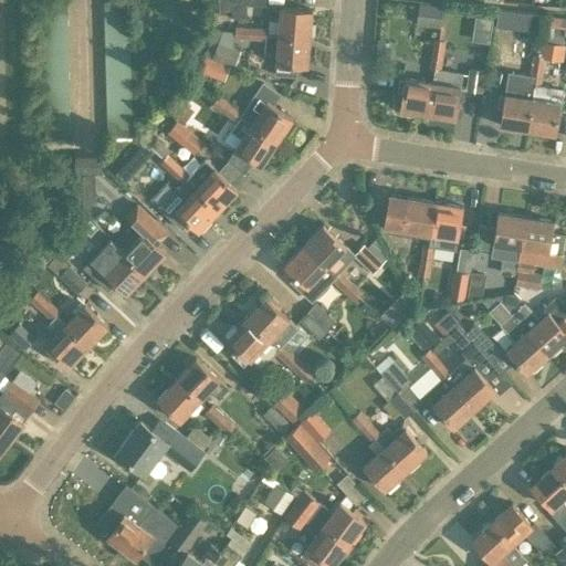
[(104,1),(105,16),(129,14),(129,0),(119,0),(104,1)]
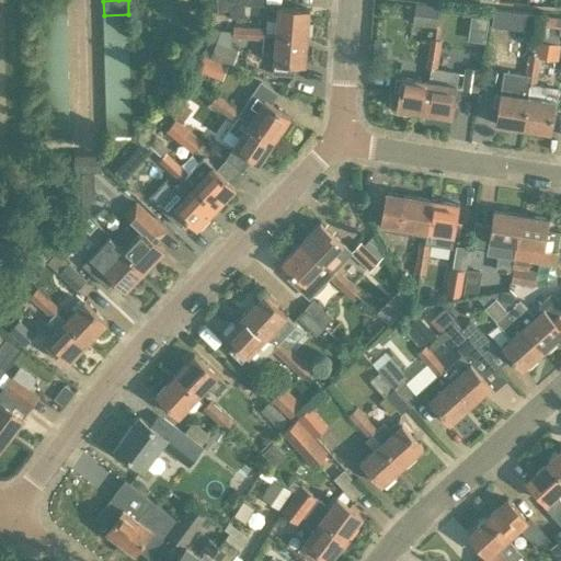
[(216,0),(217,11),(229,10),(229,6),(235,4),(262,6),(261,0),(216,0)]
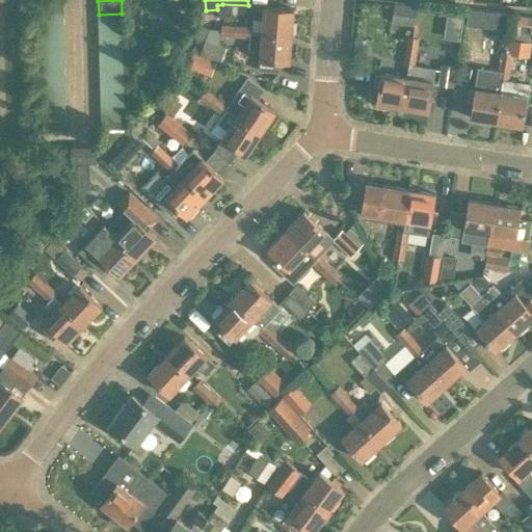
[(40,1),(41,15),(63,15),(62,1),(40,1)]
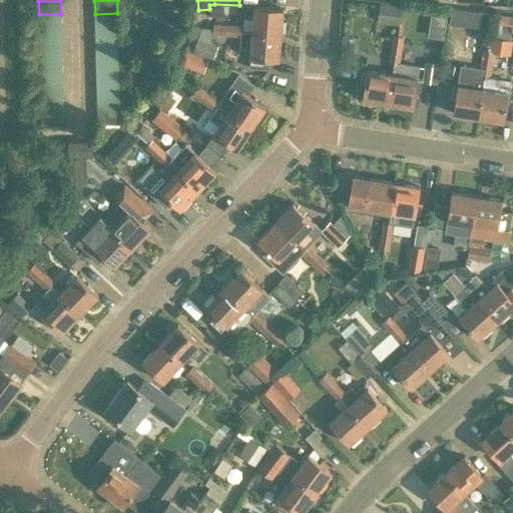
[(380,1),(377,22),(400,25),(403,5),(380,1)]
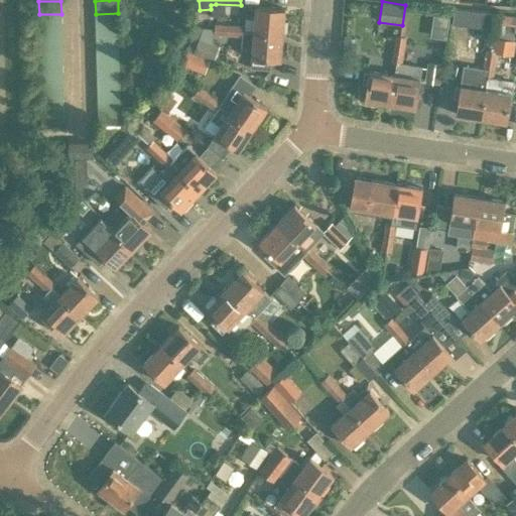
[(255,6),(253,31),(282,34),(284,8),(255,6)]
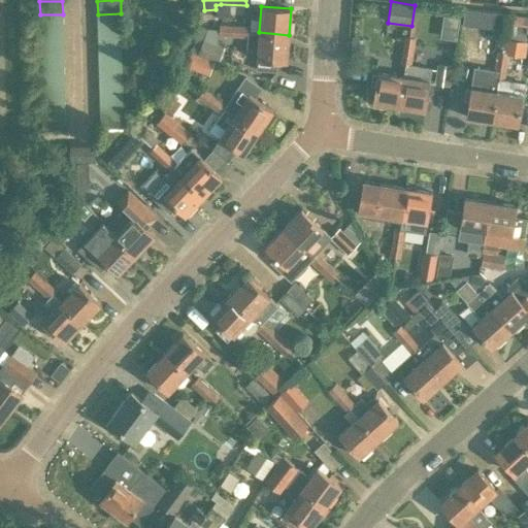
[(481,10),(464,8),(462,25),(479,27),(481,10)]
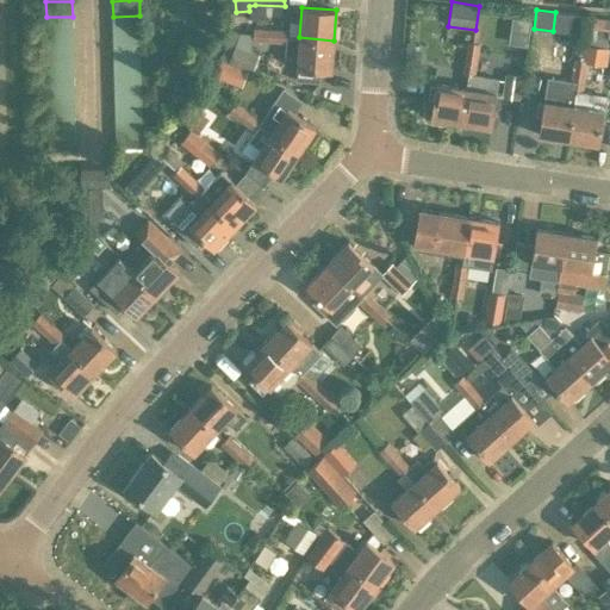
[(139,16),(113,17),(113,30),(139,29),(139,16)]
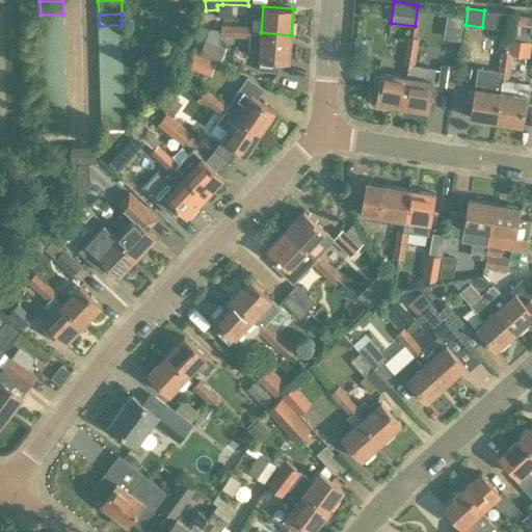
[(446,36),(462,38),(464,15),(448,14),(446,36)]
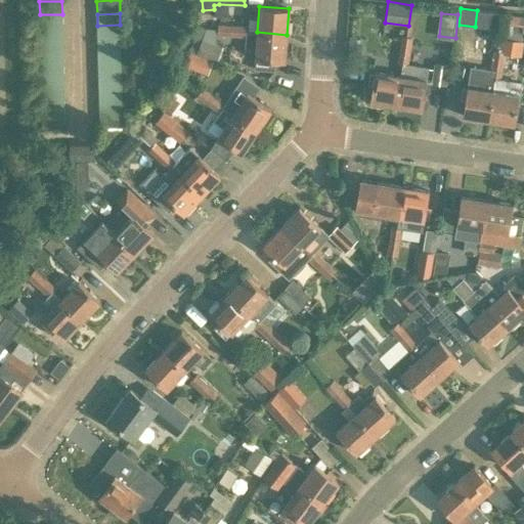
[(523,15),(507,13),(506,25),(523,27),(523,15)]
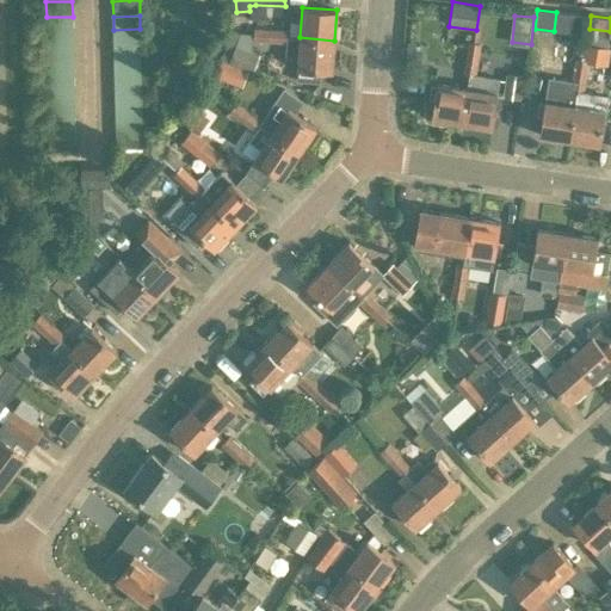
[(73,17),(47,17),(47,30),(73,30),(73,17)]
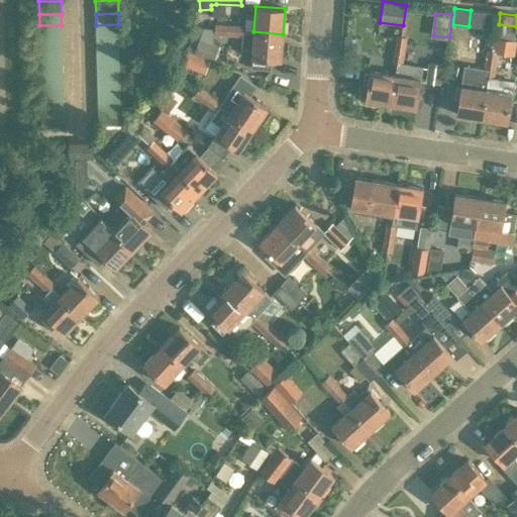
[(215,34),(228,35),(229,24),(216,23),(215,29),(215,34)]
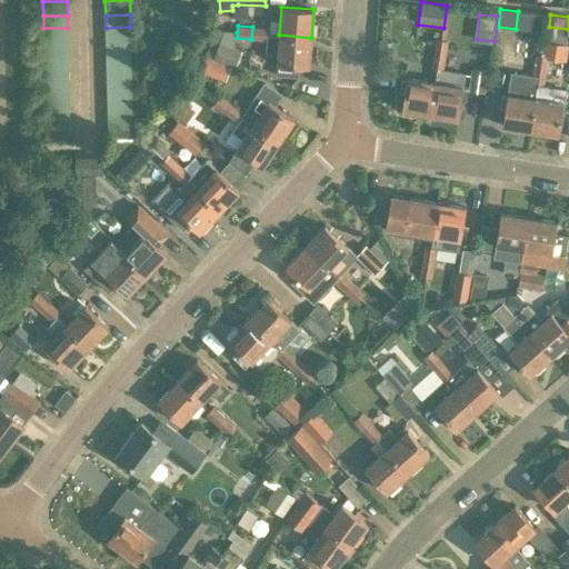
[(130,27),(106,28),(106,40),(131,40),(130,27)]
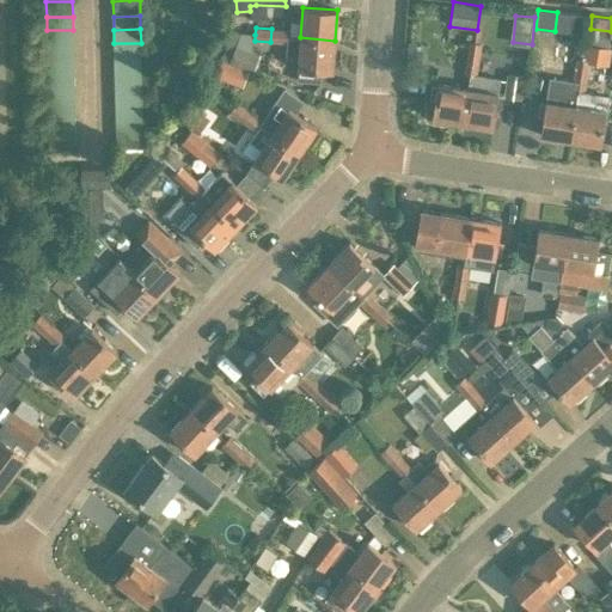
[(271,29),(270,42),(286,43),(287,43),(288,37),(288,31),(271,29)]
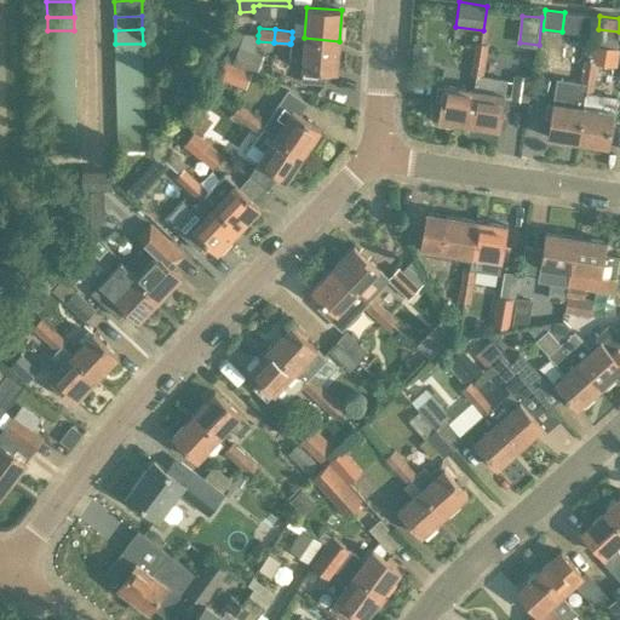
[(74,30),(47,30),(47,44),(74,44),(74,30)]
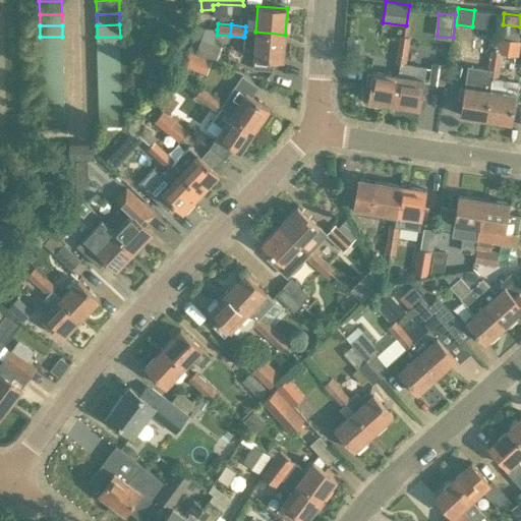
[(214,43),(217,27),(196,26),(188,51),(195,54),(217,61),(222,46),(214,43)]
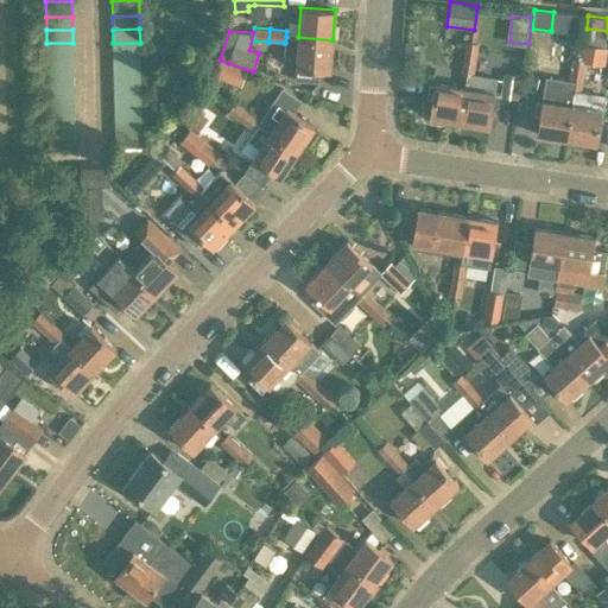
[(284,43),(284,55),(297,56),(296,68),(316,69),(320,70),(330,70),(333,40),(298,37),(298,38),(286,37),(285,43),(284,43)]
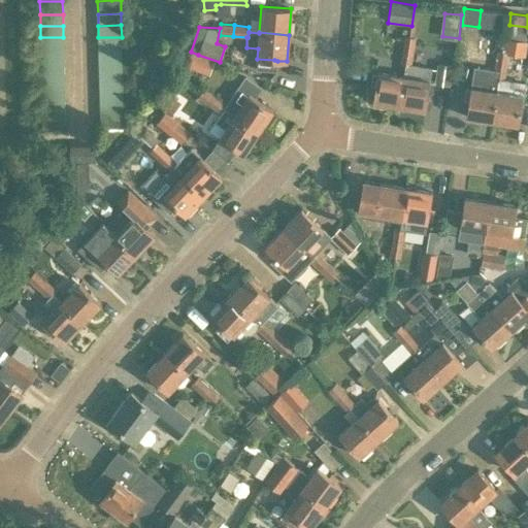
[(404,36),(402,50),(414,52),(416,37),(409,37),(404,36)]
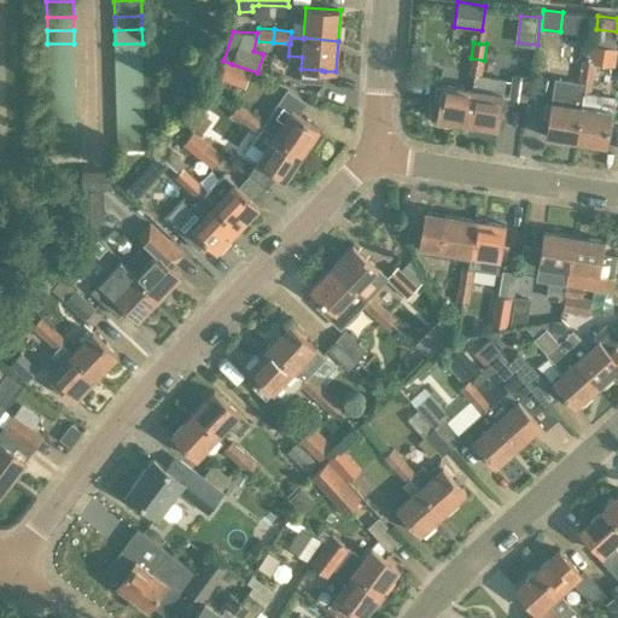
[(74,44),(47,44),(48,57),(74,57),(74,44)]
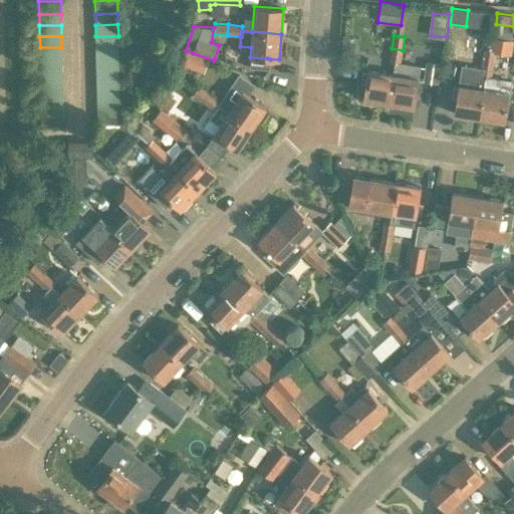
[(118,36),(95,36),(95,47),(118,46),(118,36)]
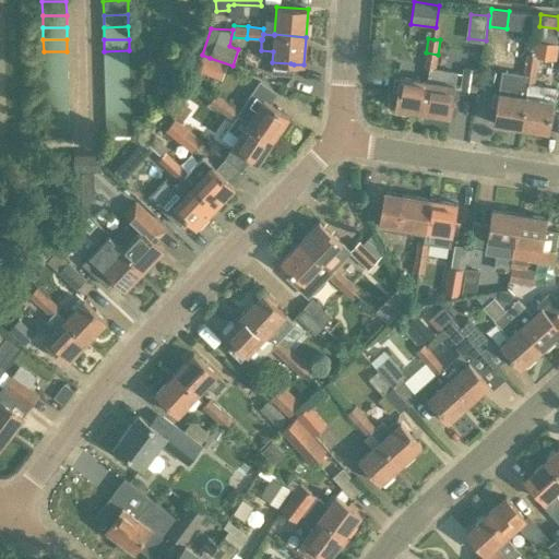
[(533,54),(532,55),(537,55),(536,58),(550,60),(552,44),(534,42),(534,40),(533,54)]
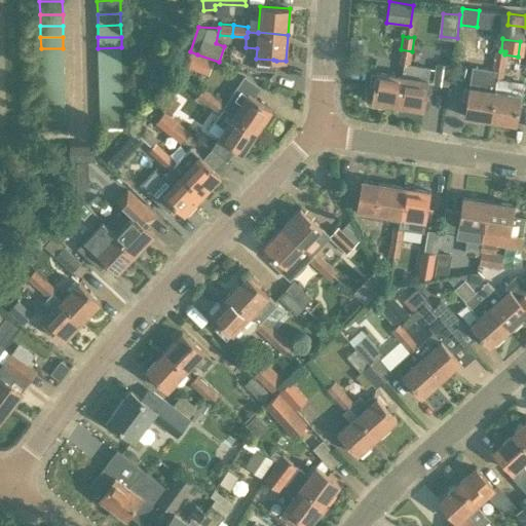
[(121,47),(98,48),(99,60),(121,59),(121,47)]
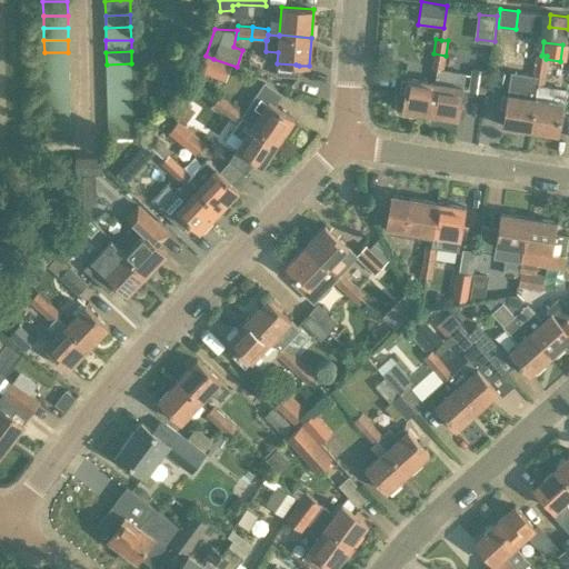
[(68,52),(45,52),(45,65),(69,63),(68,52)]
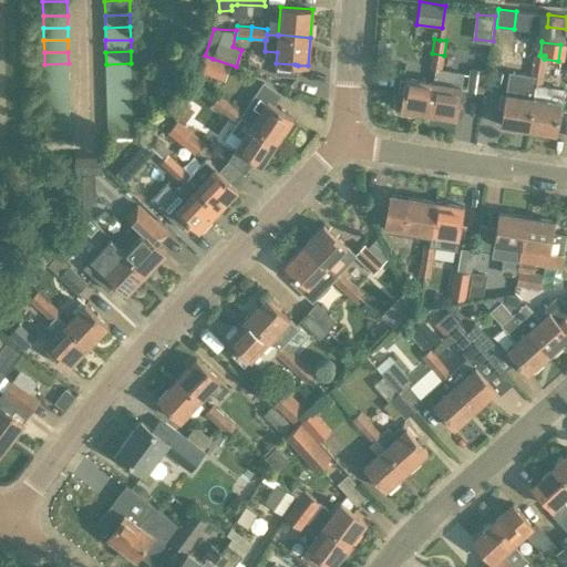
[(432,53),(429,70),(435,71),(442,72),(442,70),(444,55),(432,53)]
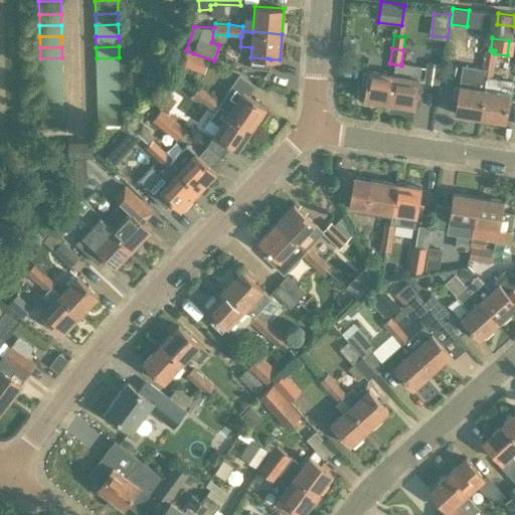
[(495,50),(490,50),(491,49),(486,48),(483,64),(492,66),(494,53),(495,50)]
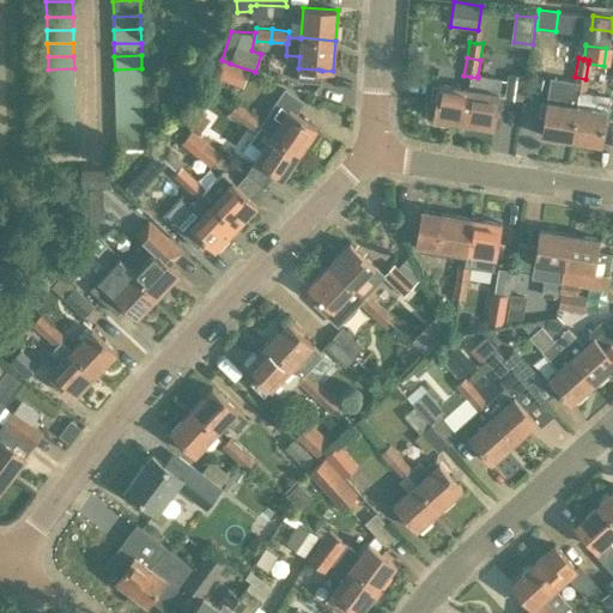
[(249,71),(230,64),(222,60),(220,62),(222,62),(217,78),(243,87),(249,71)]
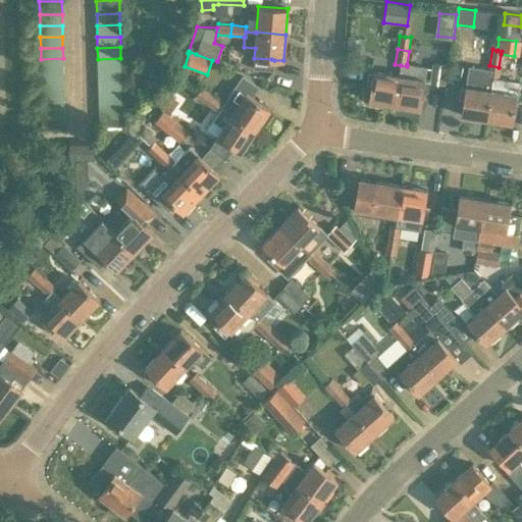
[(63,58),(41,59),(41,70),(63,69),(63,58)]
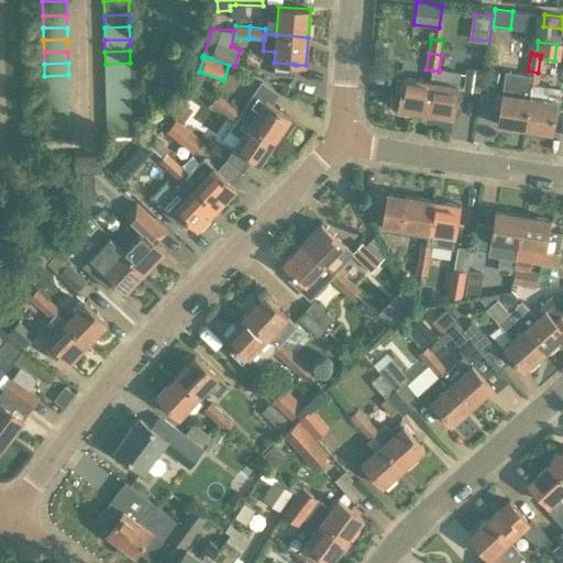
[(130,63),(106,64),(106,75),(130,75),(130,63)]
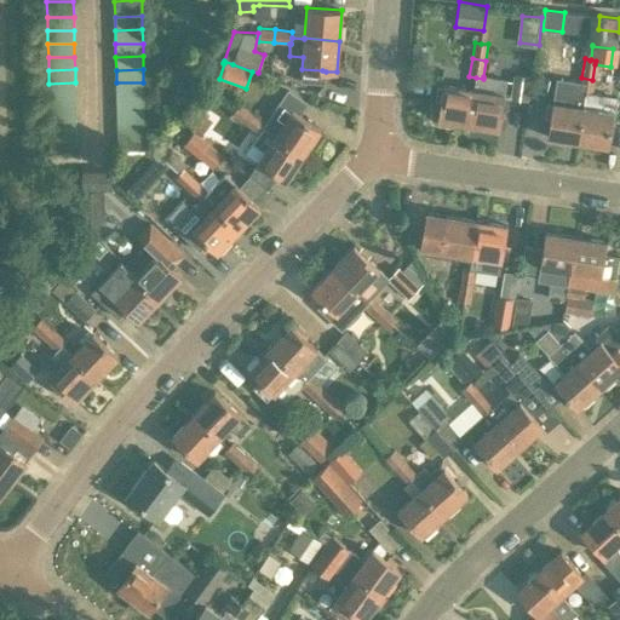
[(523,97),(526,75),(515,74),(512,96),(523,97)]
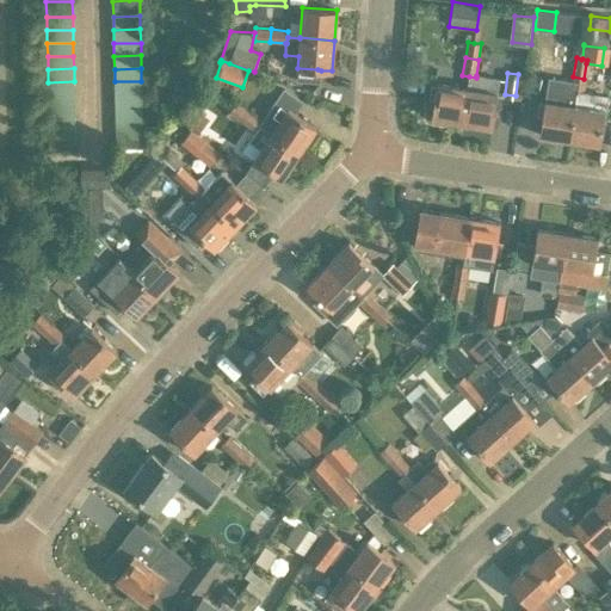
[(467,88),(462,122),(492,127),(497,93),(499,79),(476,75),(476,78),(469,76),(467,88)]
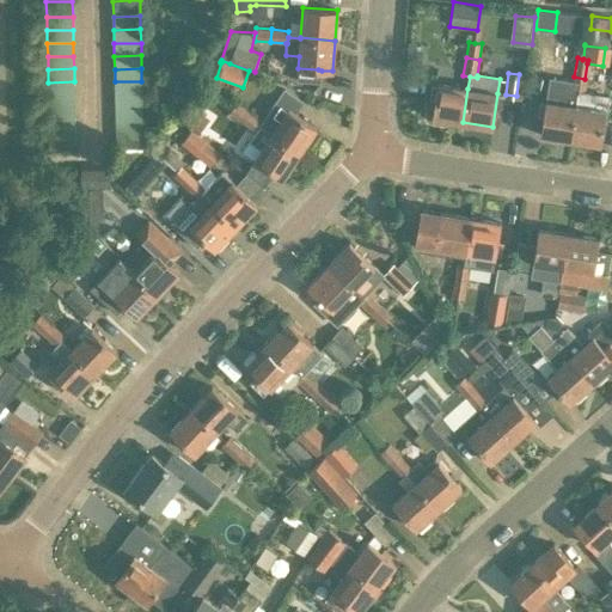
[(575,105),(570,139),(601,145),(601,140),(606,110),(607,105),(594,103),(595,95),(582,92),(585,79),(574,77),(574,81),(571,91),(570,93),(576,95),(575,105)]
